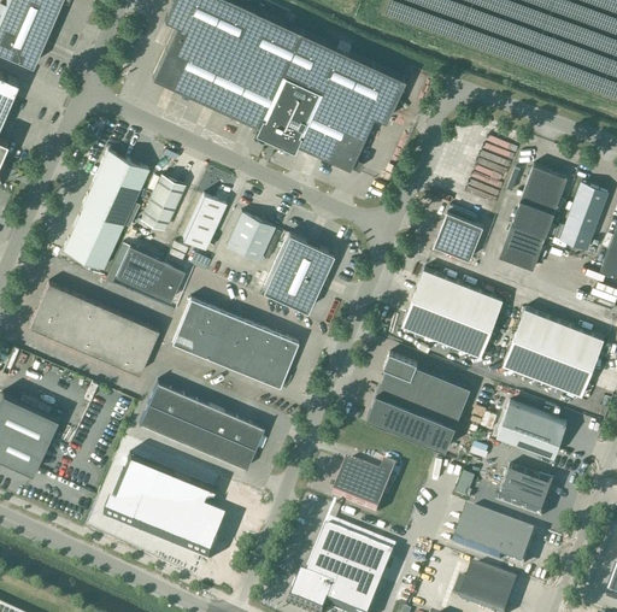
[(7,0),(0,19),(0,54),(31,69),(60,1),(68,5),(69,0),(7,0)]
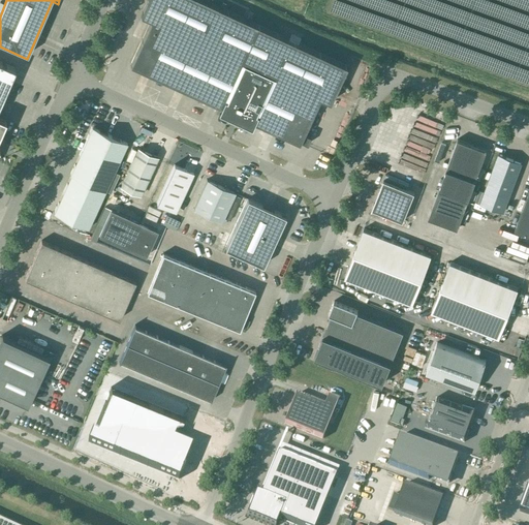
[(151,24),(130,68),(222,111),(221,114),(251,127),(252,124),(299,146),(300,144),(308,148),(311,140),(304,136),(319,101),(330,106),(347,70),(208,6),(210,0),(200,0),(200,2),(194,0),(149,0),(141,19),(151,24)]
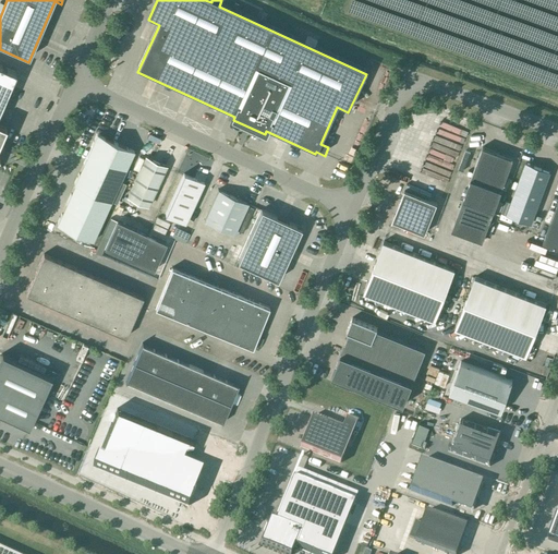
[(0,144),(7,131),(0,128),(0,111),(15,76),(0,69),(0,144)]
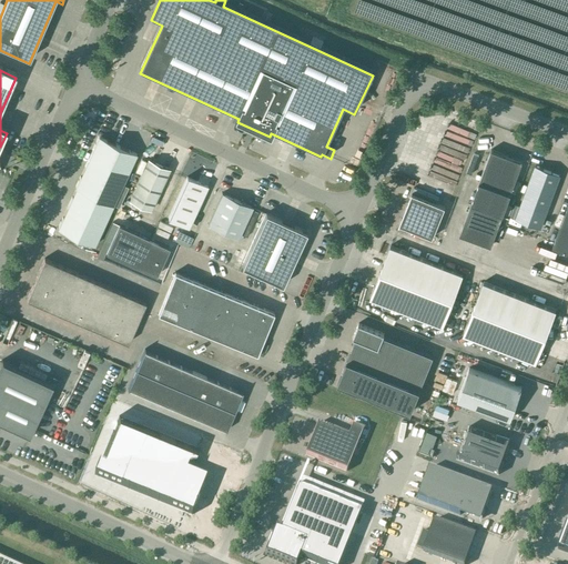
[(429,153),(469,168),(475,150),(485,153),(487,144),(469,139),(469,137),(476,139),(479,130),(453,120),(448,132),(438,129),(429,153)]
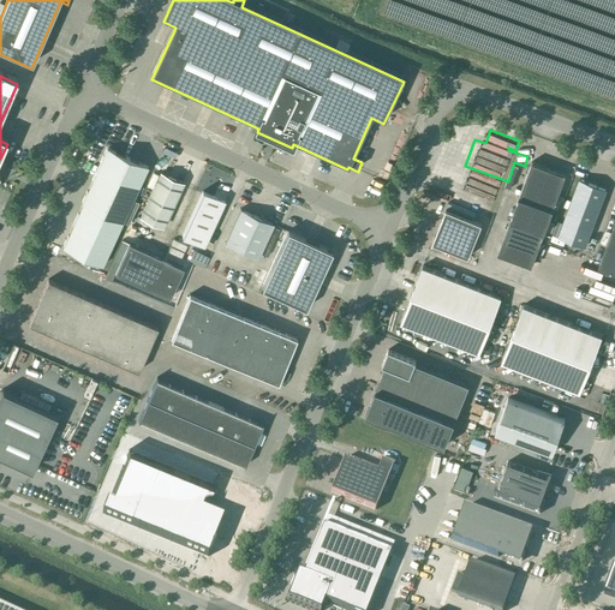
[(123,226),(148,171),(107,153),(82,207),(83,208),(123,226)]
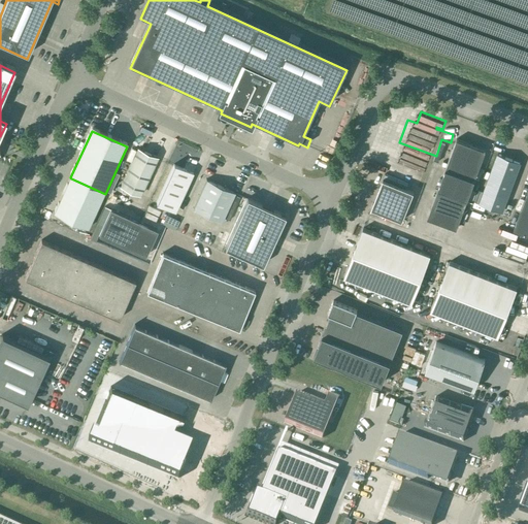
[(457,232),(486,154),(457,143),(427,222),(457,232)]
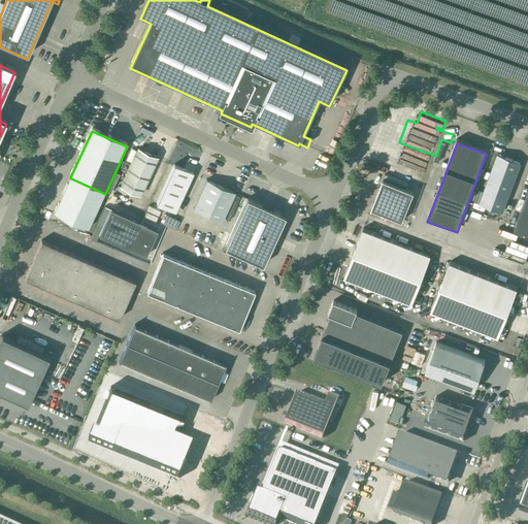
[(80,155),(81,150),(70,145),(68,150),(80,155)]
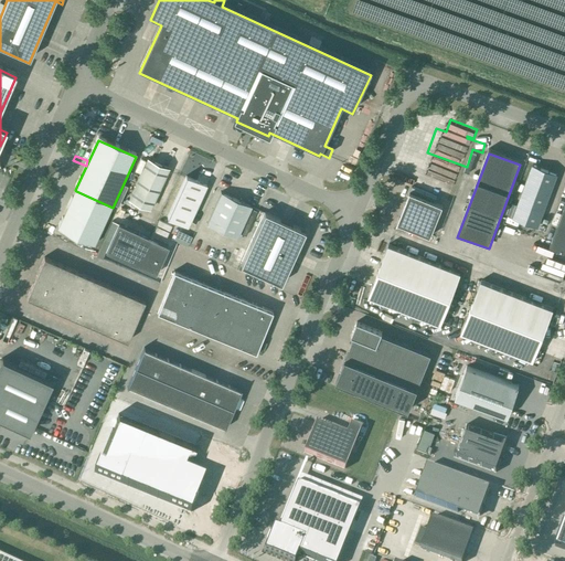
[(129,203),(150,212),(168,172),(148,162),(129,203)]
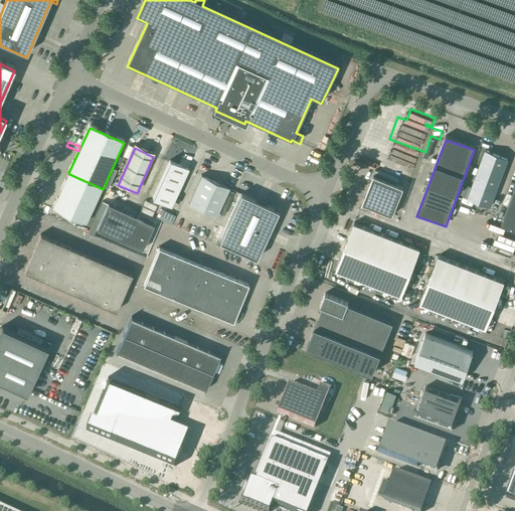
[(490,210),(508,163),(485,154),(468,201),(490,210)]
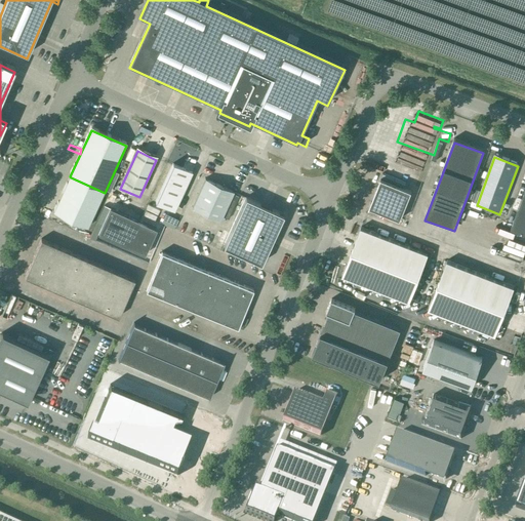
[(155,205),(174,213),(192,175),(172,167),(155,205)]
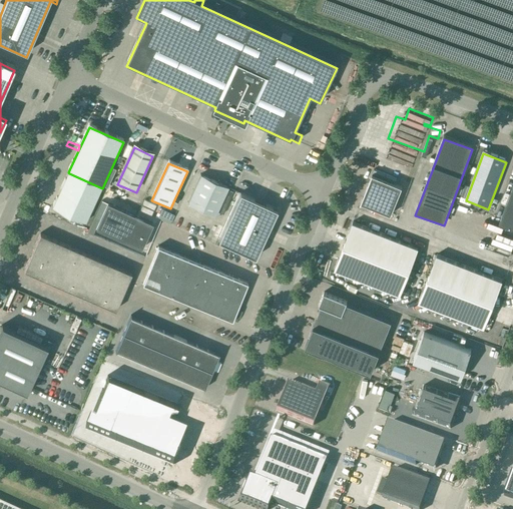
[(85,224),(102,188),(69,173),(52,209),(85,224)]
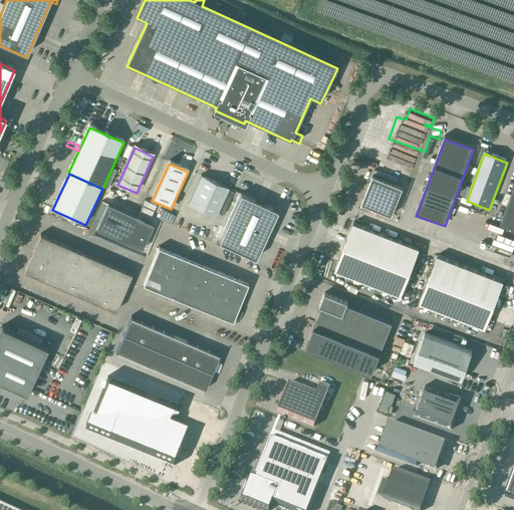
[(188,206),(216,219),(229,191),(201,179),(188,206)]
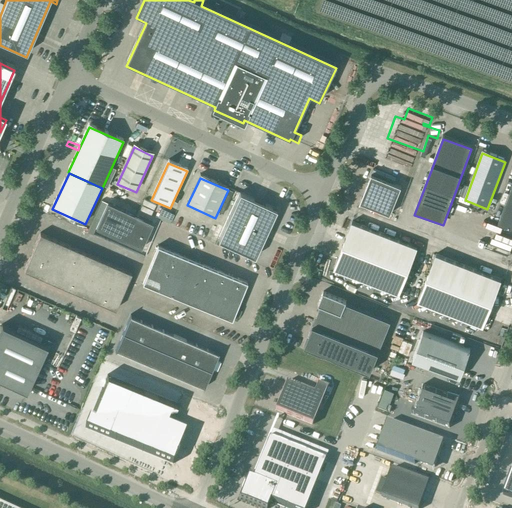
[(399,189),(371,178),(360,204),(388,215),(399,189)]
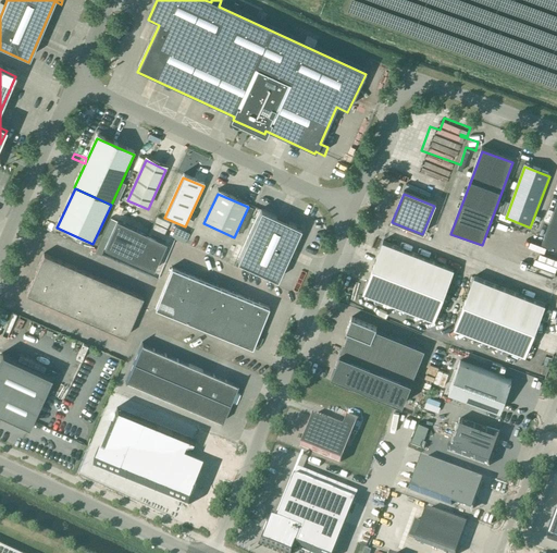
[(556,204),(542,246),(556,252),(556,204)]
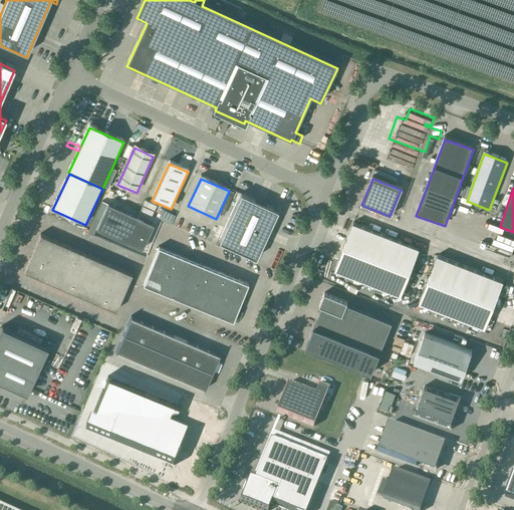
[(275,213),(240,197),(220,243),(255,259),(275,213)]
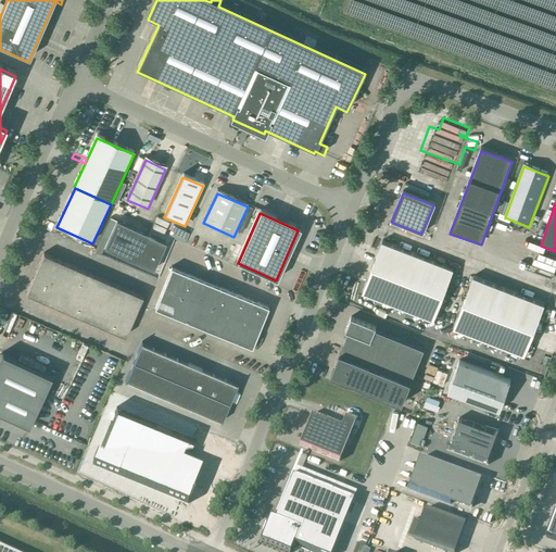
[(156,227),(169,233),(174,222),(161,216),(156,227)]
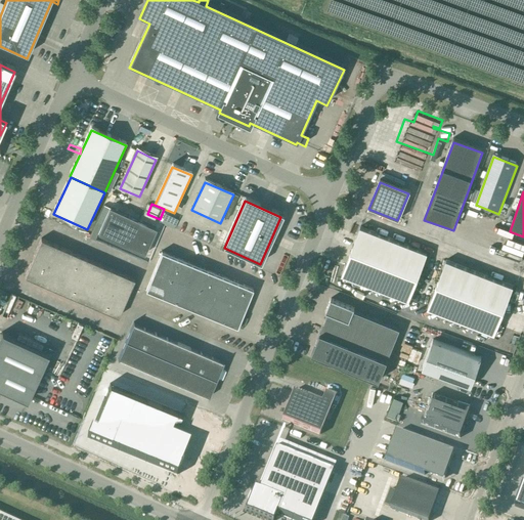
[(356,216),(359,208),(352,206),(349,214),(356,216)]
